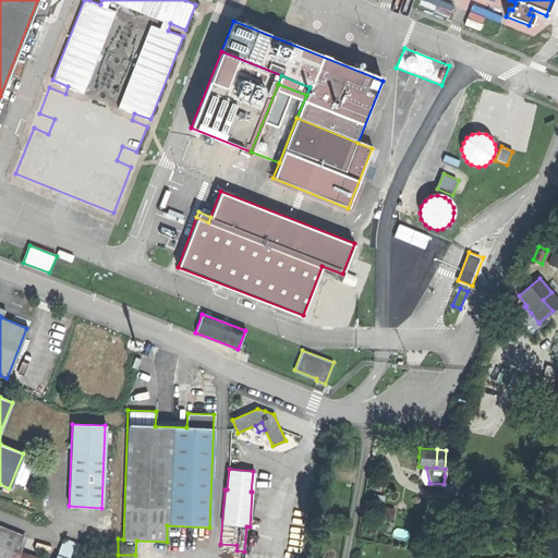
[(460,477),(445,476),(444,484),(444,494),(459,494),(460,477)]
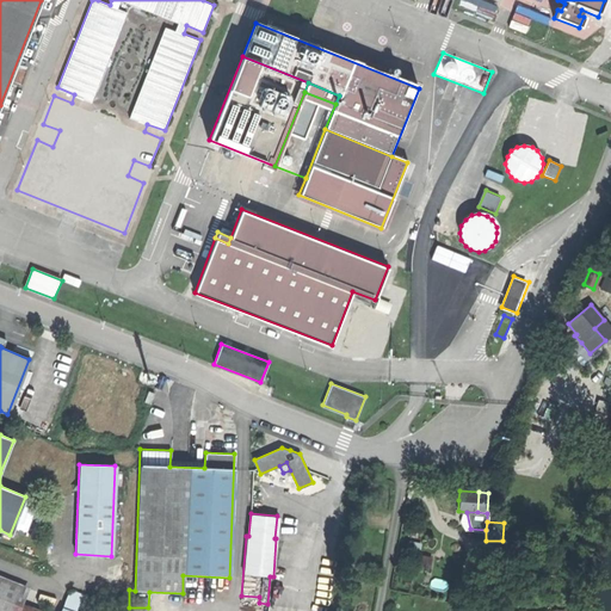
[(24,584),(0,574),(0,610),(12,610),(18,599),(24,584)]
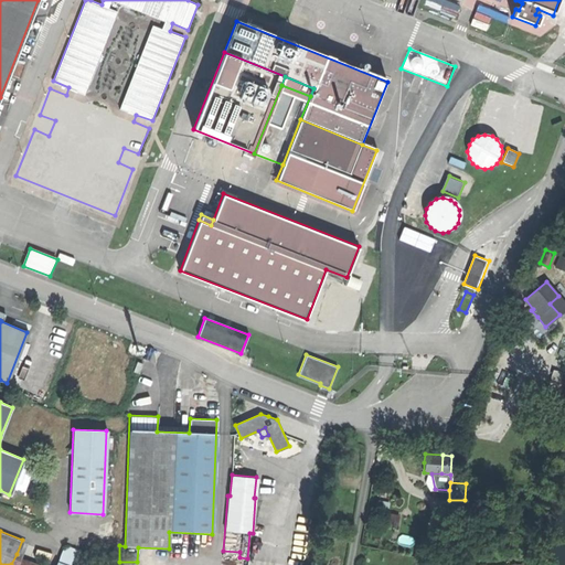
[(43,564),(17,554),(11,564),(43,564)]
